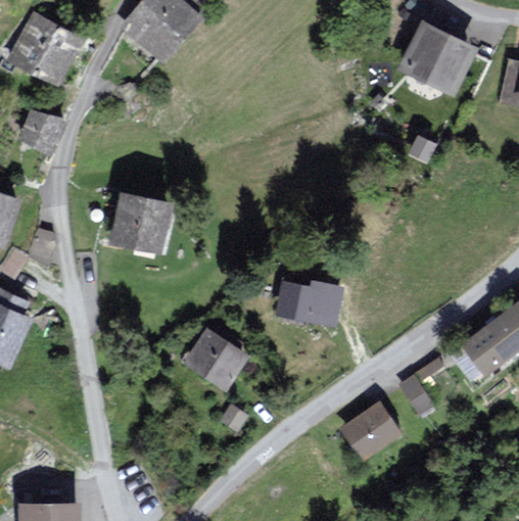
[(180,0),(142,0),(124,22),(163,55),(197,14),(180,0)]
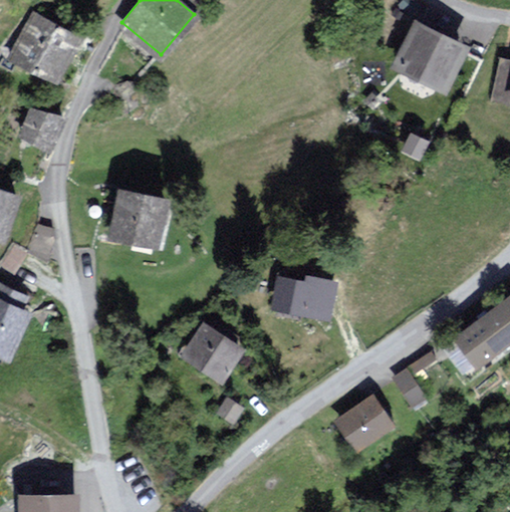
[(9,56),(56,79),(76,37),(30,15),(9,56)]
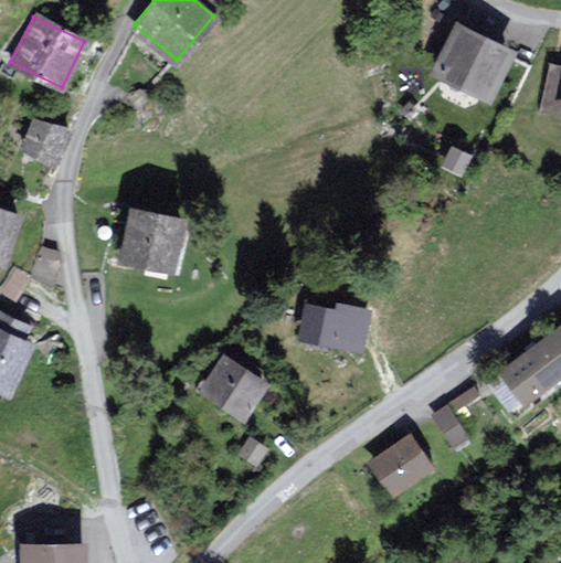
[(455,22),(431,72),(486,98),(510,49),(455,22)]
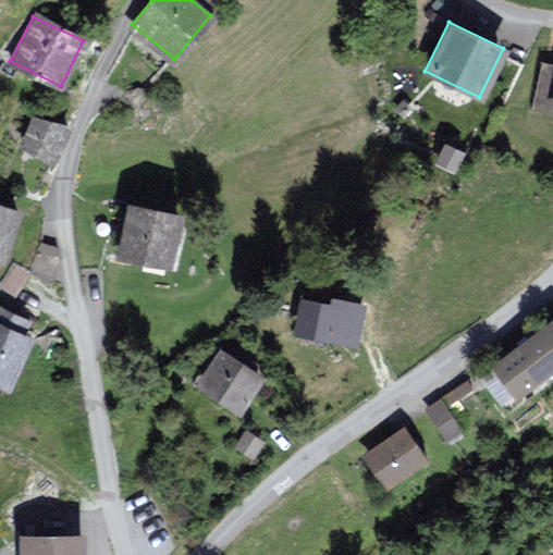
[(392,75),(418,91),(428,75),(417,69),(413,77),(397,68),(392,75)]
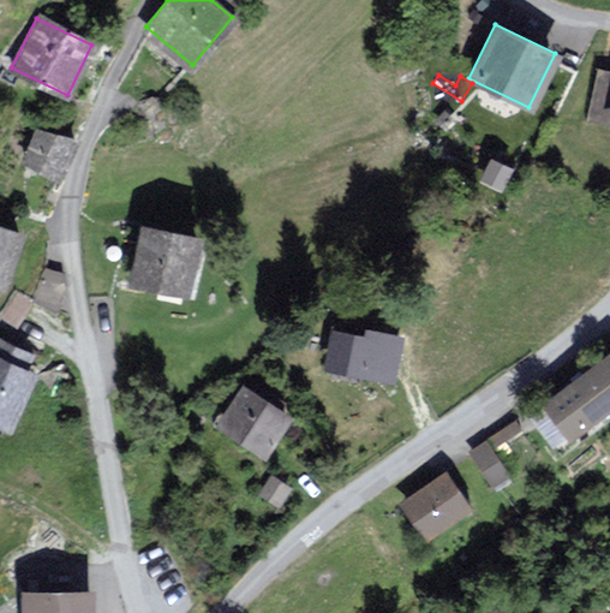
[(25,164),(54,174),(67,140),(39,129),(25,164)]
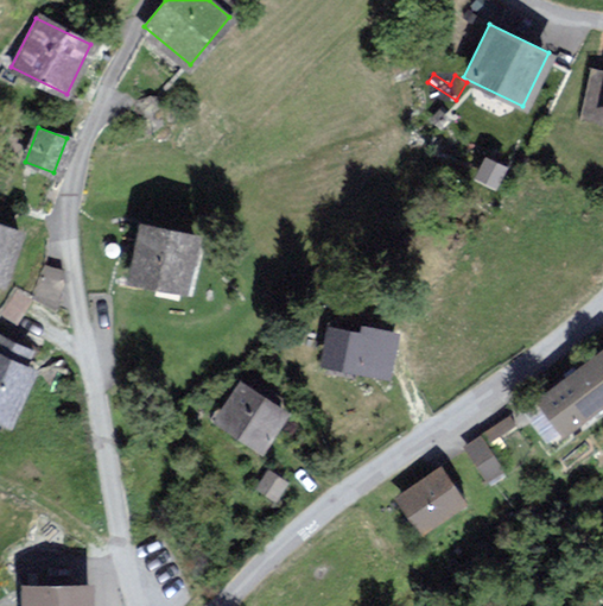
[(138,222),(126,275),(183,286),(194,234),(138,222)]
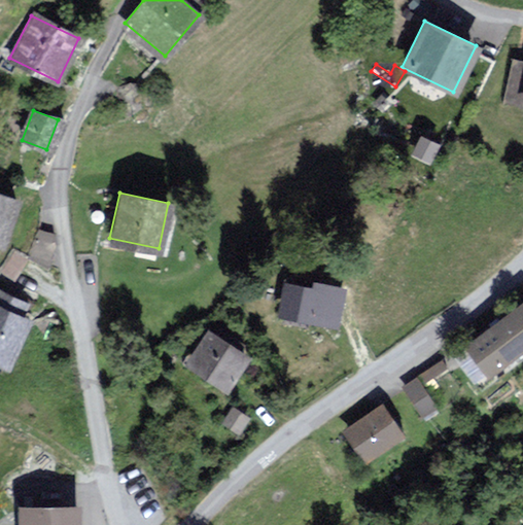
[(13,200),(0,195),(0,242),(13,200)]
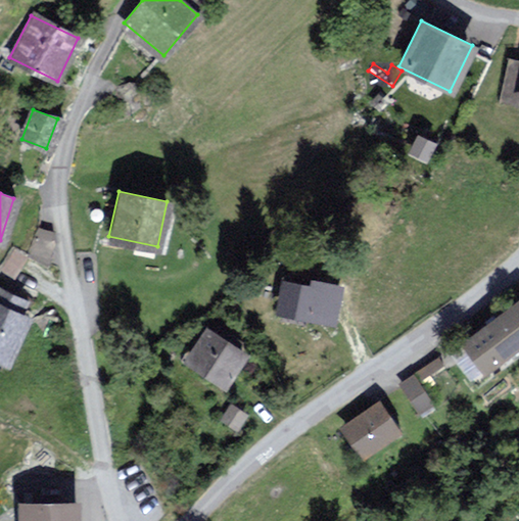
[(53,236),(37,231),(30,254),(45,259),(53,236)]
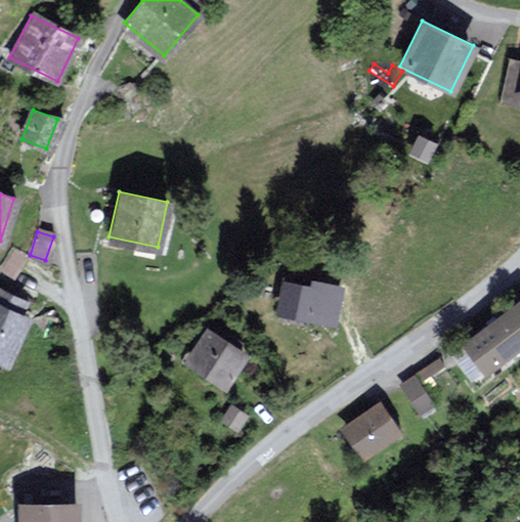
[(284,280),(278,316),(333,323),(338,289),(284,280)]
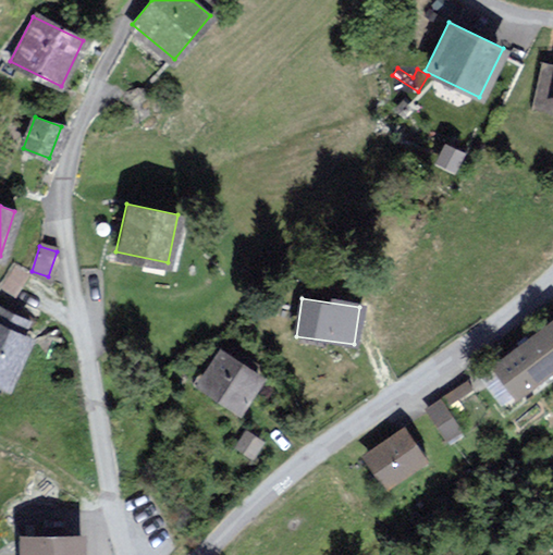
[(0,383),(7,387),(31,336),(22,332),(26,322),(0,309),(0,383)]
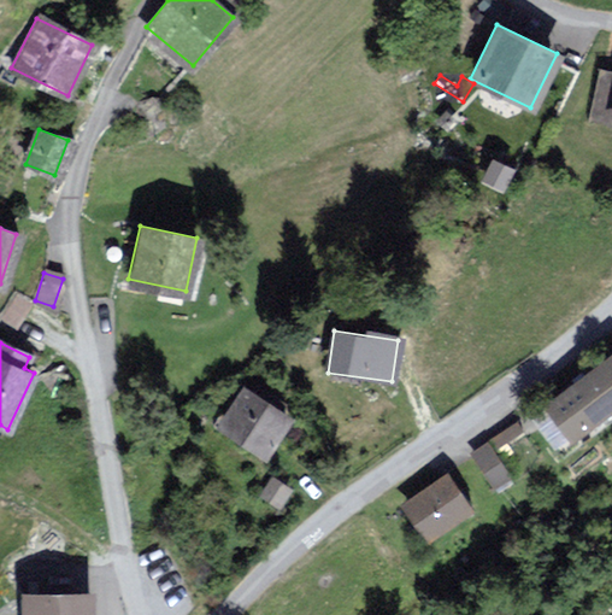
[(611,355),(546,404),(570,437),(611,404),(611,355)]
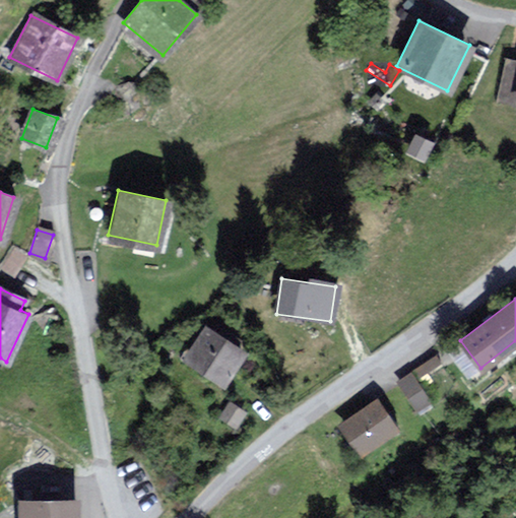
[(184,360),(222,382),(242,348),(203,326),(184,360)]
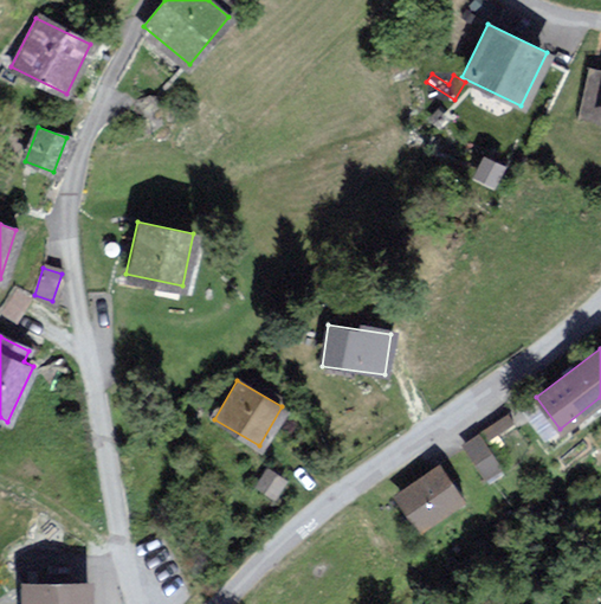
[(504,421),(466,445),(488,477),(525,453),(504,421)]
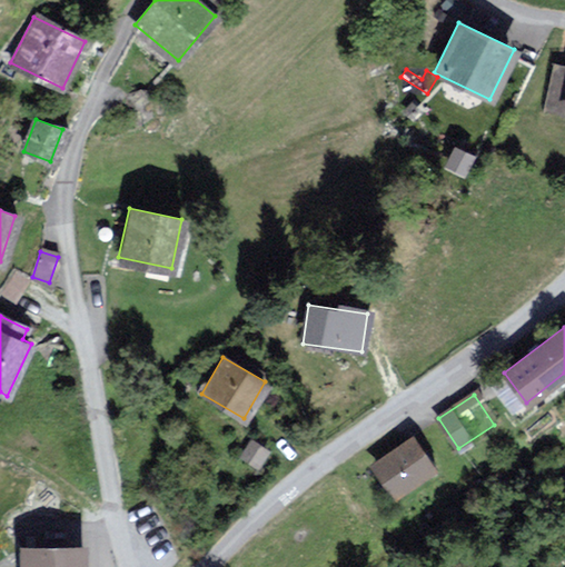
[(251,440),(239,458),(253,468),(266,450),(251,440)]
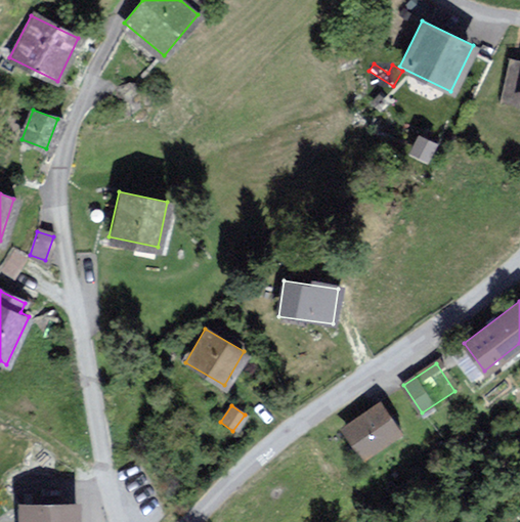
[(375,407),(343,431),(362,457),(394,433),(375,407)]
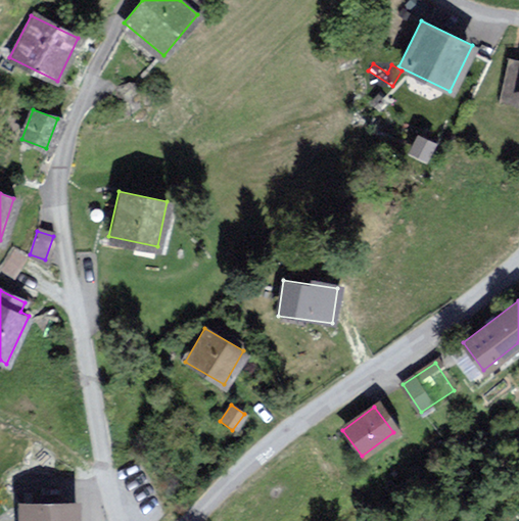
[(74,520),(74,504),(20,504),(19,520),(74,520)]
